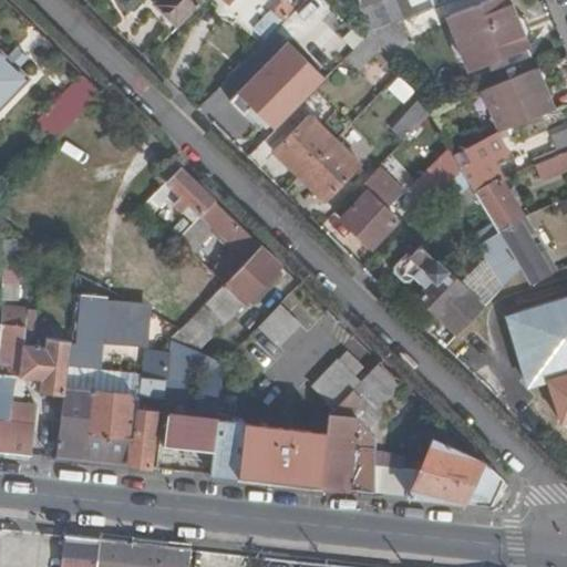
[(204,0),(156,0),(155,2),(179,26),(204,0)]
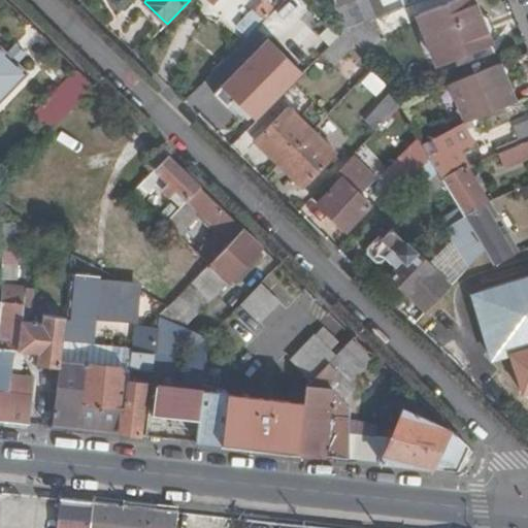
[(277,7),(269,0),(261,0),(236,26),(249,37),(277,7)]
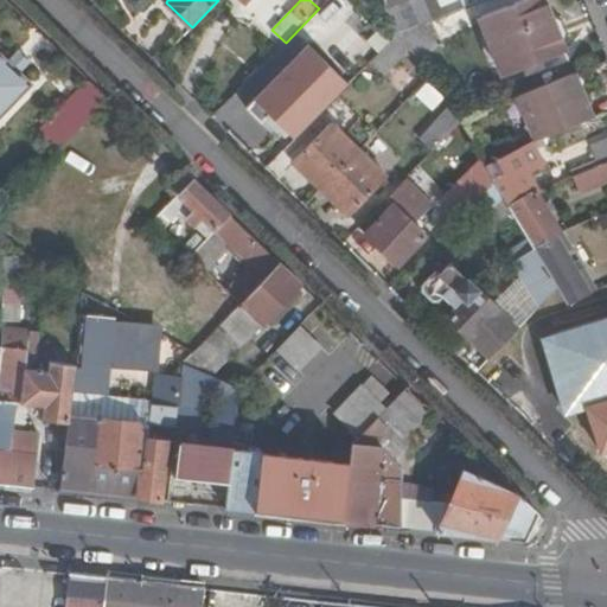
[(364,0),(375,11),(384,1),(384,0),(364,0)]
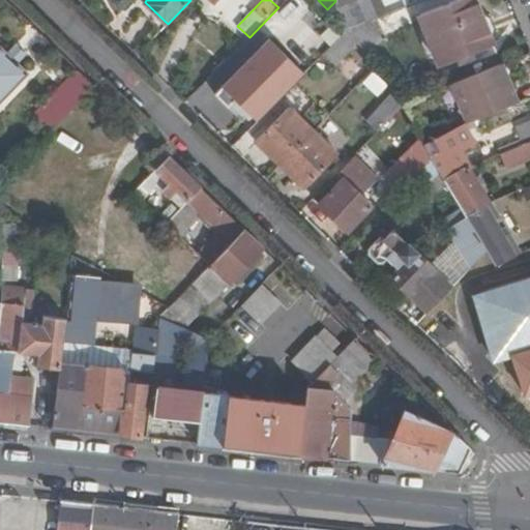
[(372,0),(367,2),(374,19),(378,17),(404,6),(401,0),(372,0)]
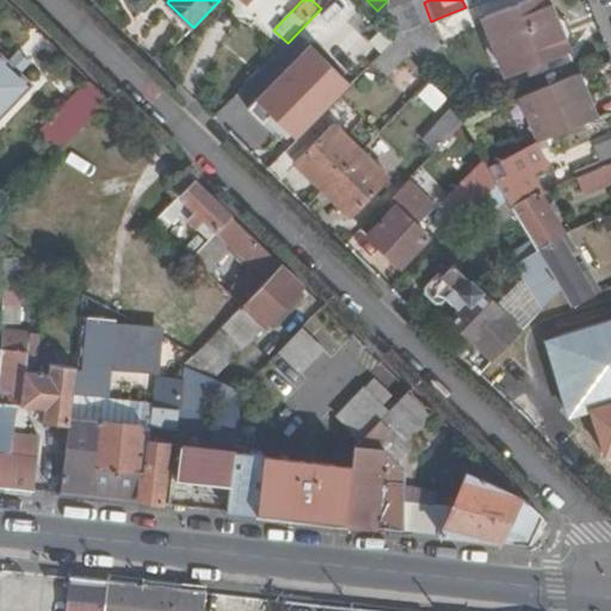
[(573,36),(566,19),(556,17),(549,0),(522,0),(485,14),(507,71),(569,47),(573,36)]
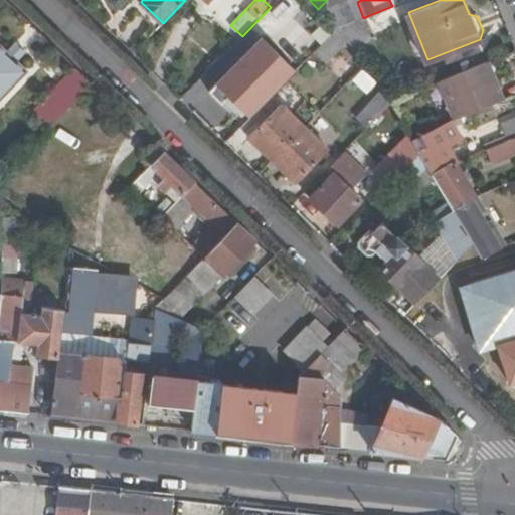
[(326,1),(318,9),(290,38),(291,39),(207,124),(226,142),(314,53),(333,34),(329,14),(326,1)]
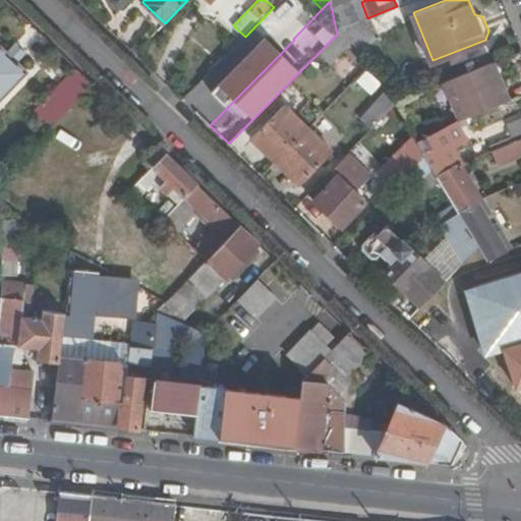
[(342,29),(360,21),(354,5),(333,14),(337,35),(342,29)]
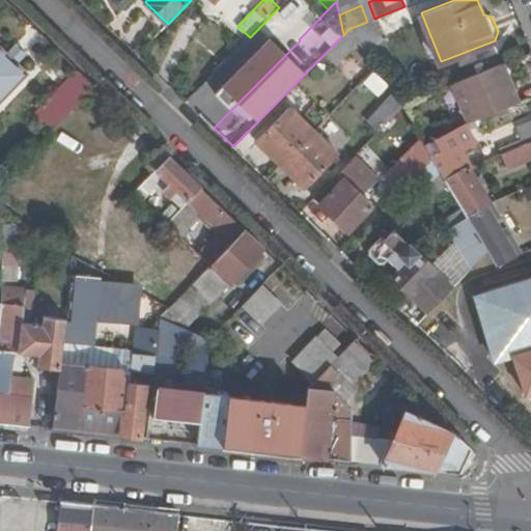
[(0,105),(1,104),(29,75),(18,64),(26,55),(18,47),(9,56),(0,48),(0,105)]
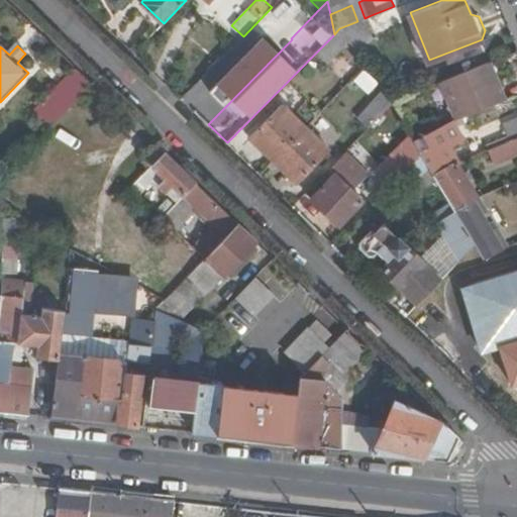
[(488,63),(441,82),(453,110),(452,110),(456,119),(461,117),(516,96),(510,82),(501,86),(500,83),(497,84),(488,63)]
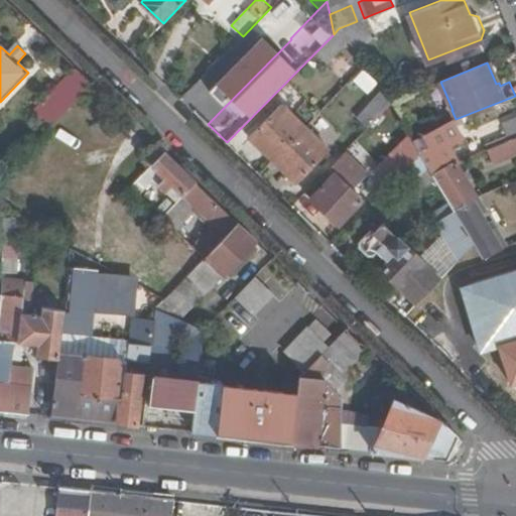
[(45,100),(61,115),(92,85),(76,69),(45,100)]
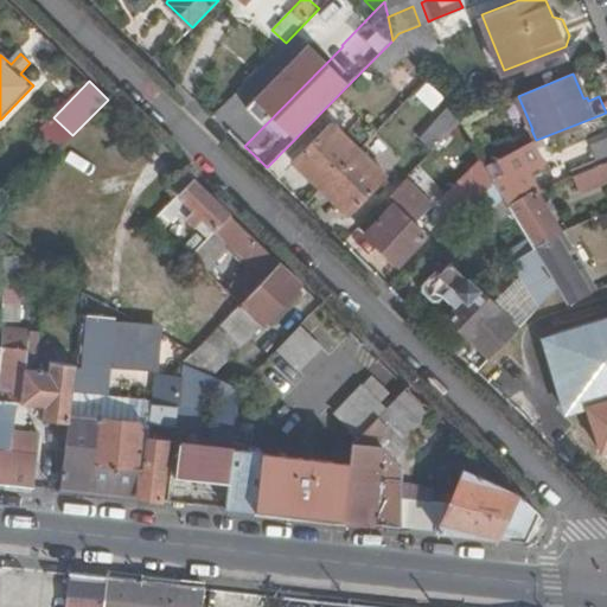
[(433,122),(447,135),(464,117),(452,103),(433,122)]
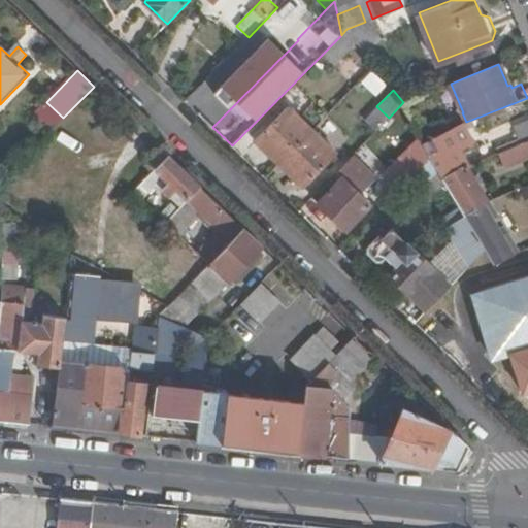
[(428,93),(403,102),(423,142),(448,130),(428,93)]
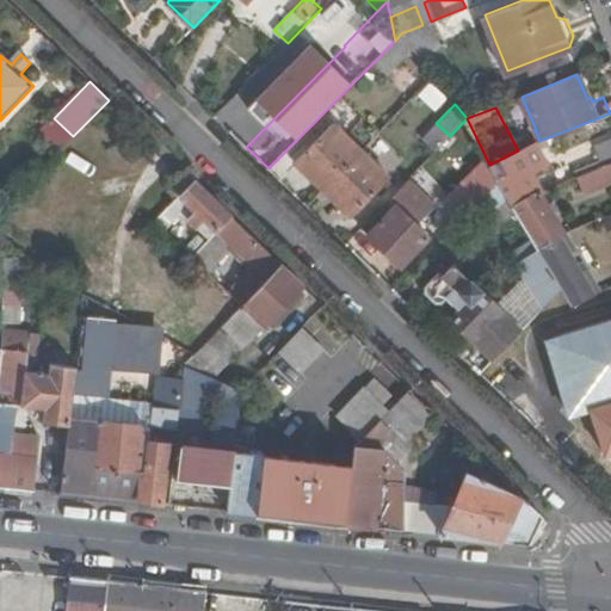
[(73,136),(54,118),(42,131),(44,141),(57,154),(73,136)]
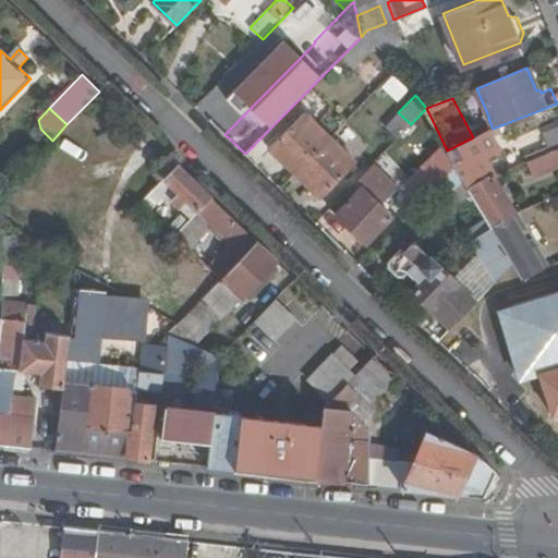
[(411,124),(398,112),(388,123),(400,135),(411,124)]
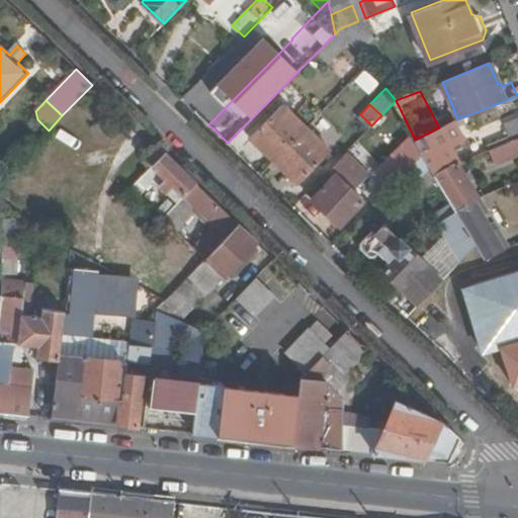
[(250,138),(273,161),(306,127),(282,105),(250,138)]
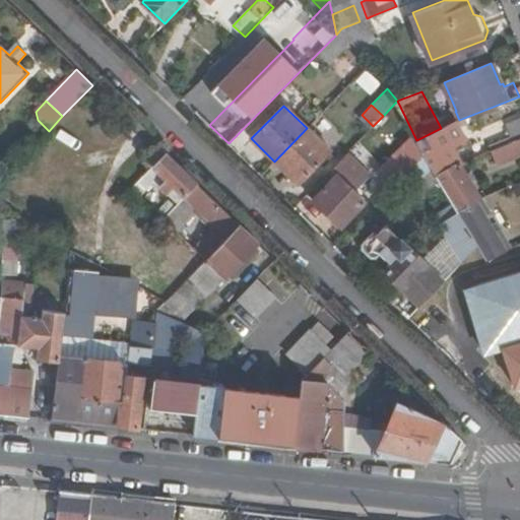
[(469,130),(497,122),(494,111),(465,119),(469,130)]
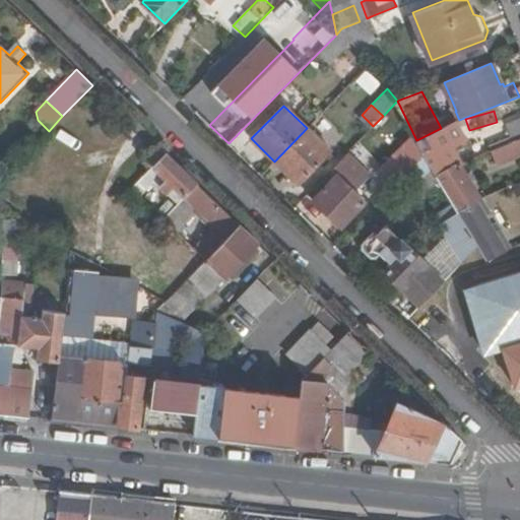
[(513,140),(519,137),(519,117),(506,123),(513,140)]
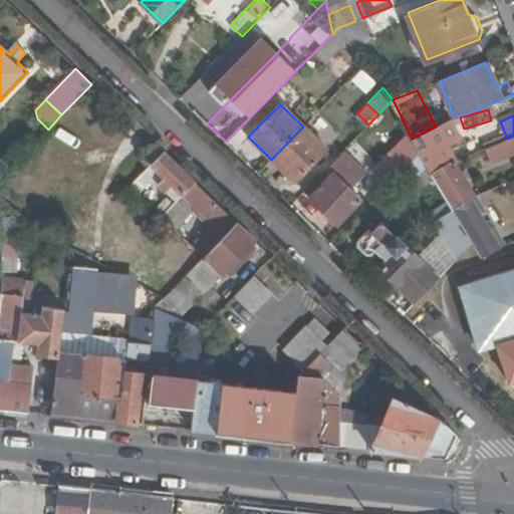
[(450,119),(453,125),(462,121),(459,116),(454,118),(450,119)]
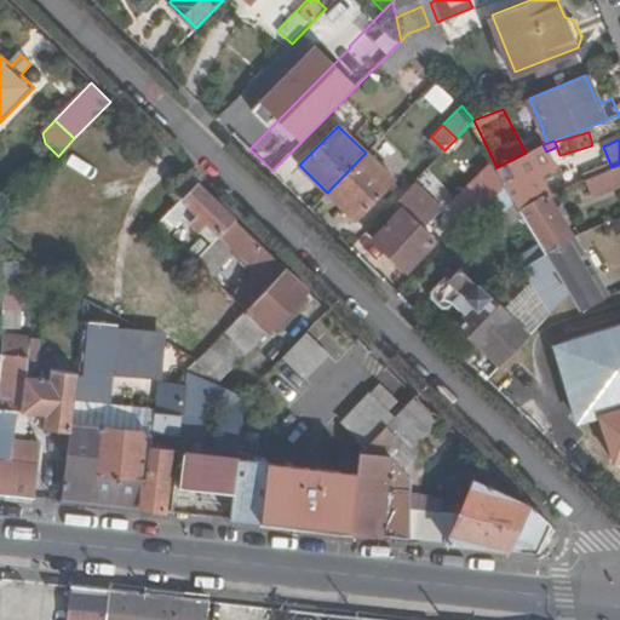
[(520,210),(550,194),(538,174),(554,166),(546,151),(543,144),(526,153),(497,167),(504,184),(520,210)]
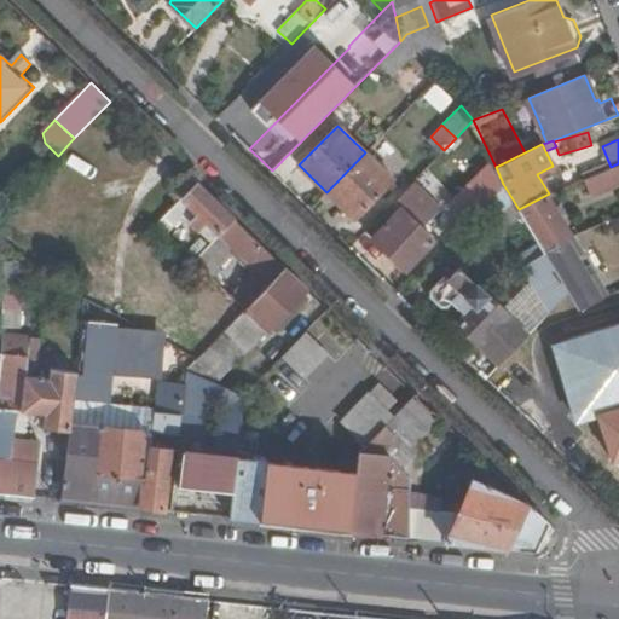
[(394,181),(365,152),(327,192),(356,220),(394,181)]
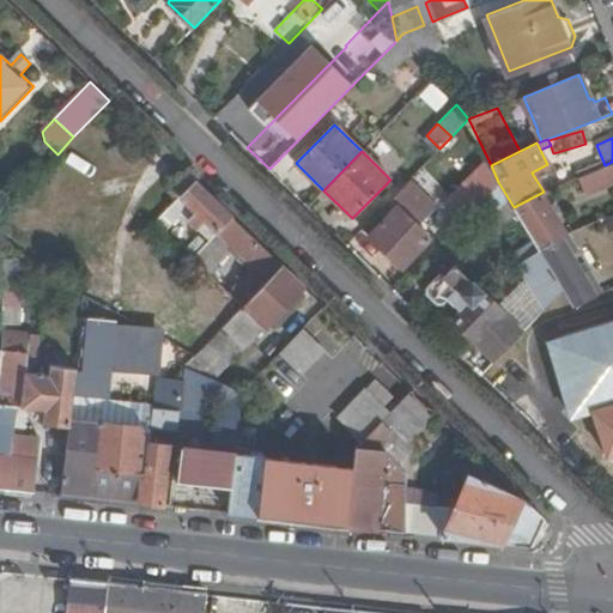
[(612,183),(612,162),(605,165),(580,176),(587,194),(612,183)]
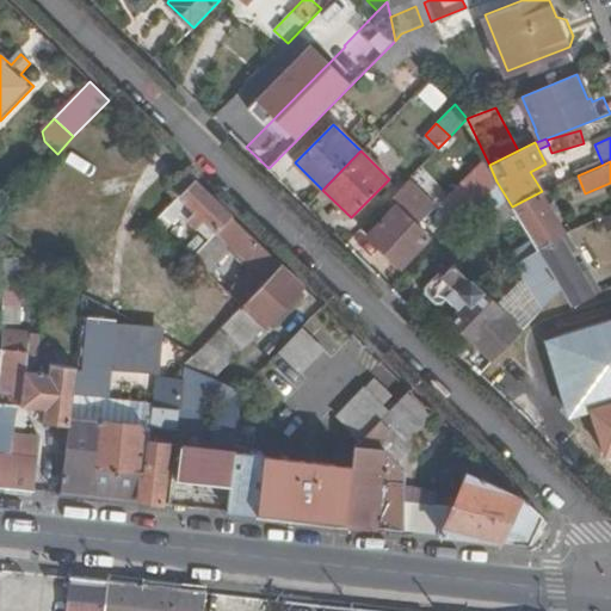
[(474,205),(488,190),(471,174),(444,203),(460,220),(474,205)]
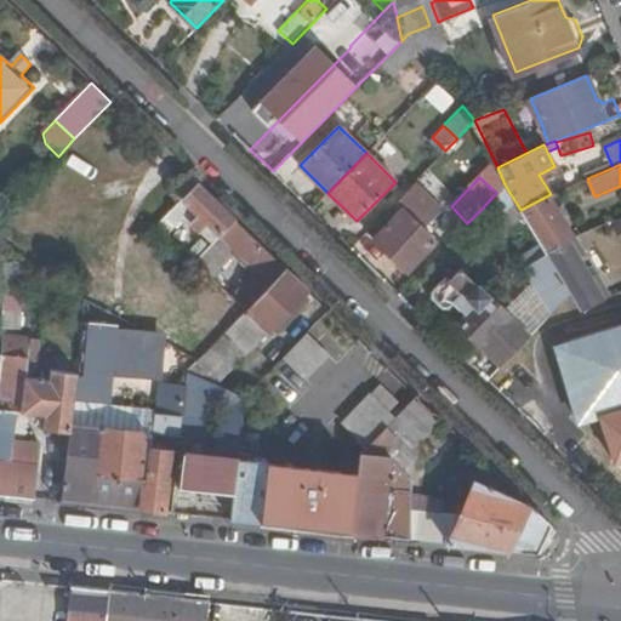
[(462,228),(414,183),(396,203),(403,210),(403,209),(437,240),(444,248),(462,228)]
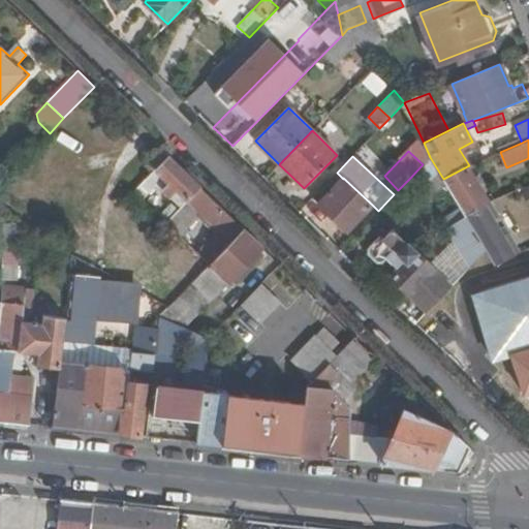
[(423,164),(410,178),(428,197),(445,182),(443,179),(430,157),(423,164)]
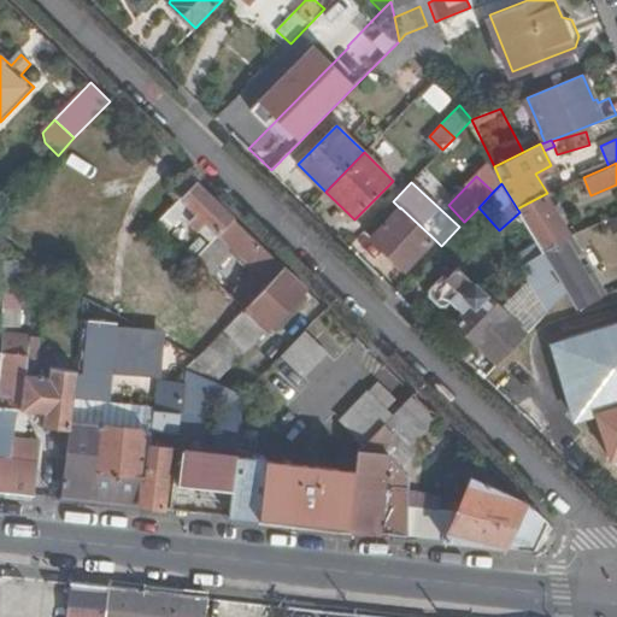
[(234,219),(198,184),(157,225),(165,234),(188,209),(197,215),(189,222),(199,231),(206,223),(218,235),(234,219)]
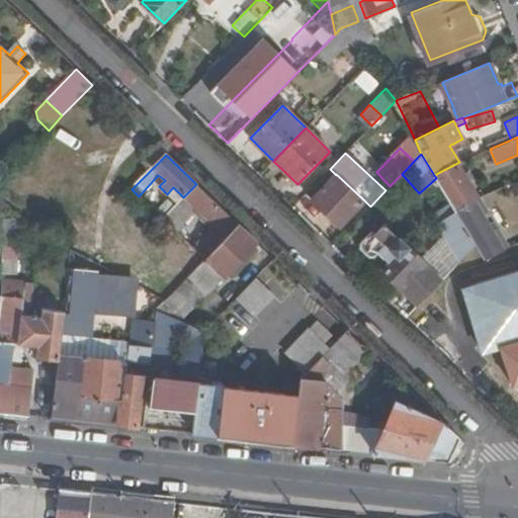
[(478,197),(480,196),(459,162),(434,175),(436,178),(450,202),(453,208),(478,197)]
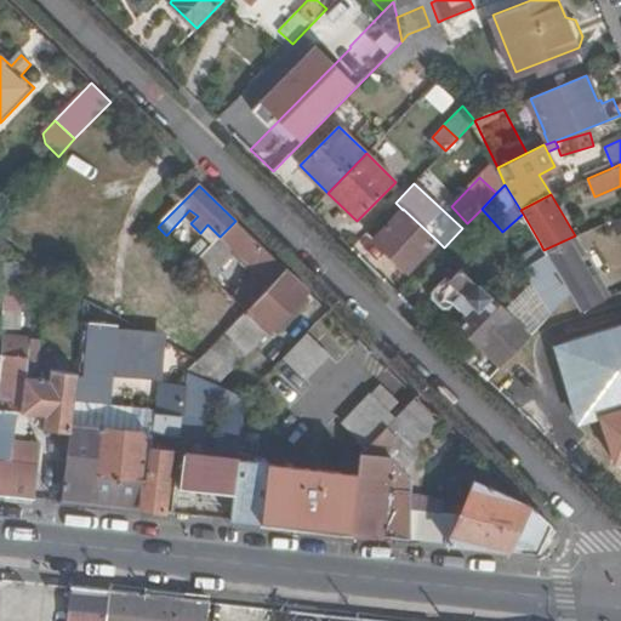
[(408,271),(437,240),(403,209),(403,210),(374,239),(408,271)]
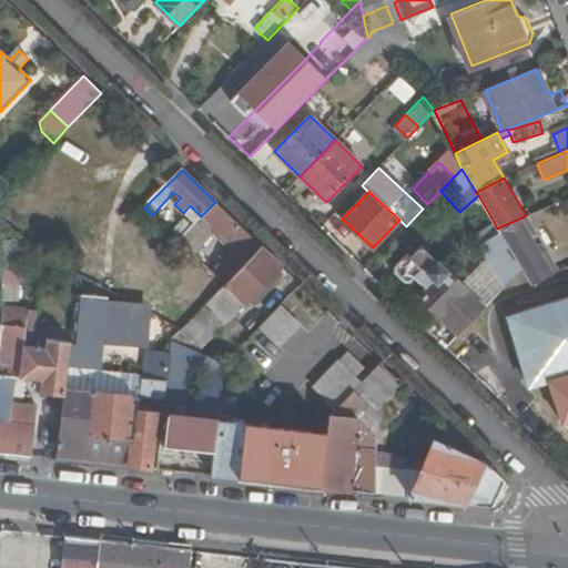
[(179,240),(193,254),(212,233),(231,251),(212,272),(225,284),(262,246),(215,202),(201,216),(191,226),(179,240)]
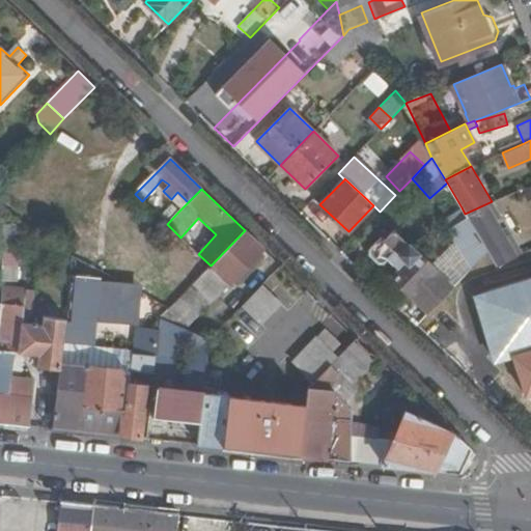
[(467,216),(487,252),(497,268),(518,258),(522,257),(508,233),(498,239),(487,221),(498,215),(490,202),(465,214),(467,216)]
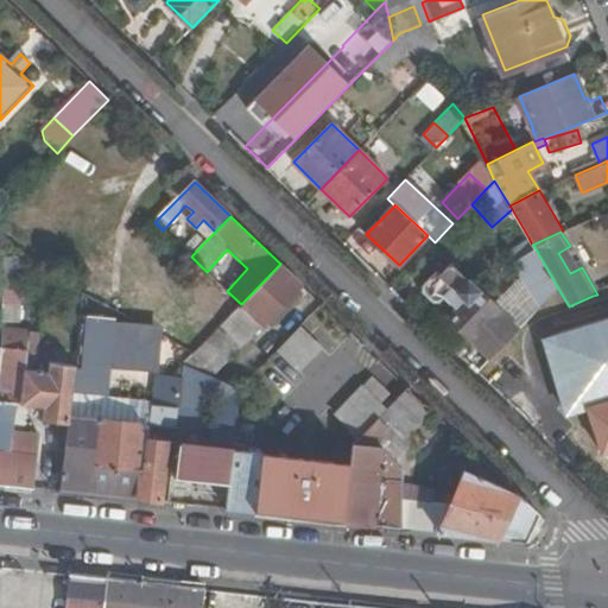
[(196,234),(182,248),(191,257),(204,242),(196,234)]
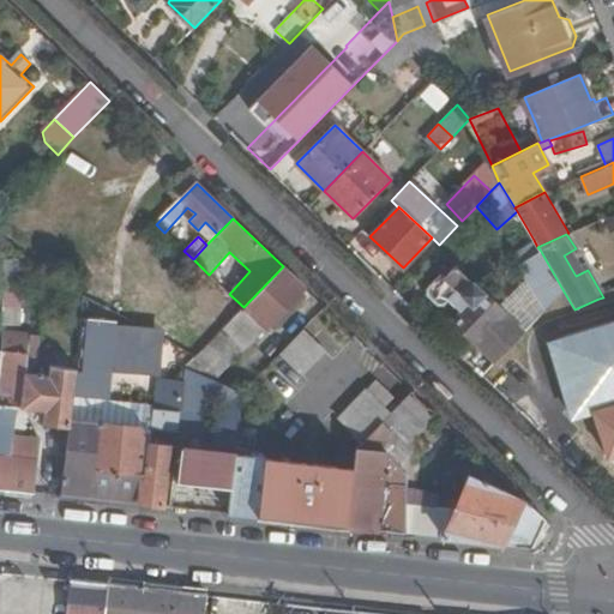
[(537,247),(534,240),(510,254),(525,281),(534,275),(524,260),(540,250),(537,247)]
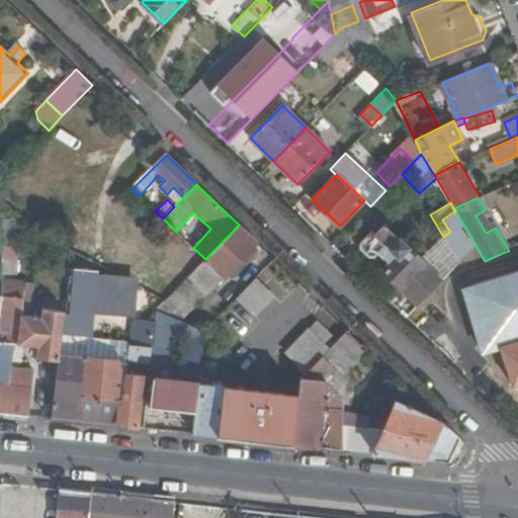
[(476,246),(455,210),(442,220),(450,232),(443,237),(459,262),(476,246)]
